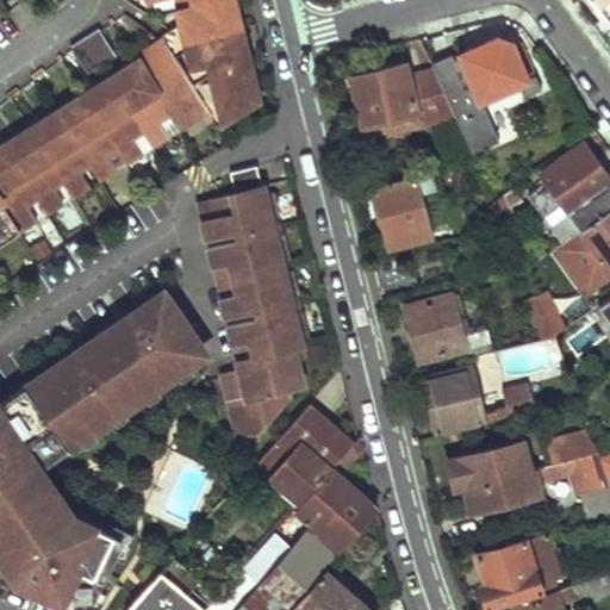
[(230,0),(149,0),(150,4),(163,0),(175,0),(184,30),(234,13),(230,0)]
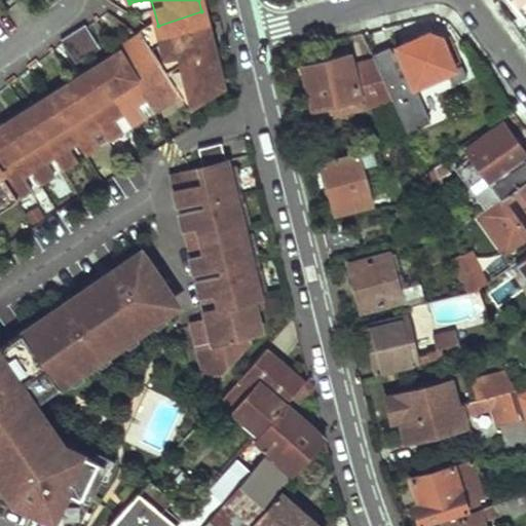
[(525,0),(511,0),(513,1),(525,17),(525,0)]
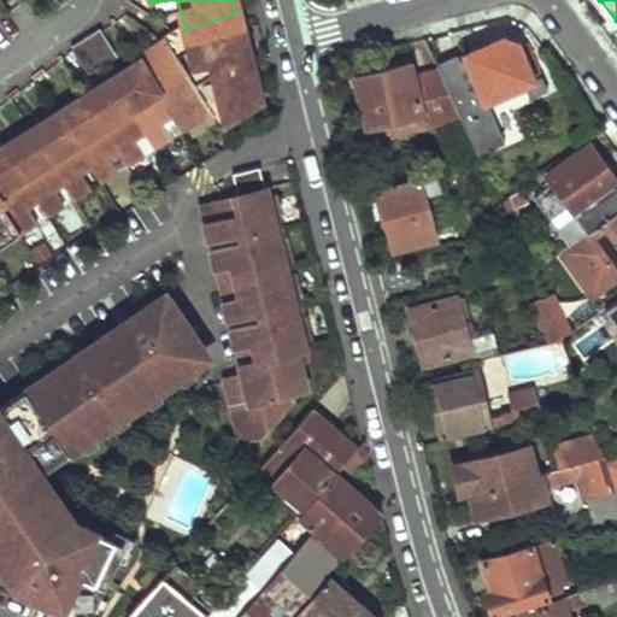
[(257,94),(236,13),(186,30),(189,51),(198,65),(210,62),(222,107),(230,122),(254,107),(251,95),(257,94)]
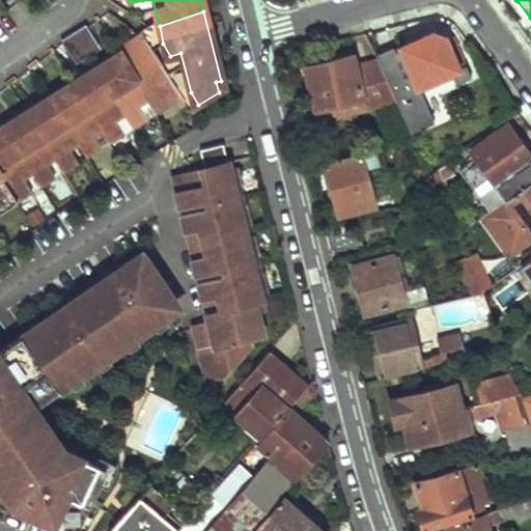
[(100,49),(84,26),(60,40),(75,64),(100,49)]
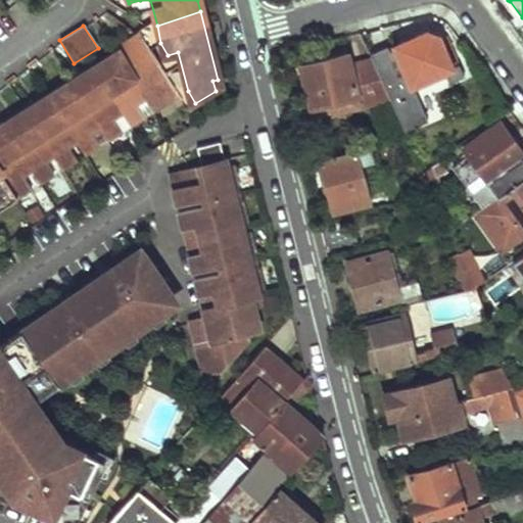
[(440,36),(426,28),(396,42),(388,45),(387,43),(371,51),(381,75),(397,68),(392,55),(401,52),(413,79),(416,92),(461,75),(453,48),(445,49),(440,36)]
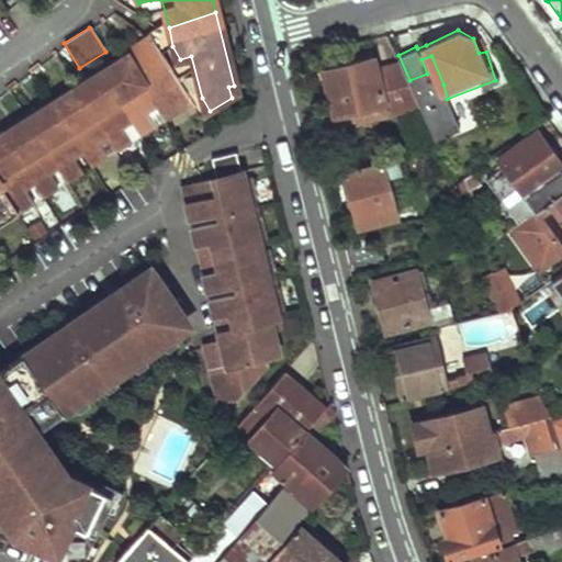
[(192,105),(159,53),(150,40),(103,76),(100,74),(78,91),(76,89),(53,107),(52,103),(29,122),(26,120),(4,138),(3,135),(0,136),(0,224),(33,205),(25,190),(34,184),(43,198),(57,189),(49,175),(59,169),(67,182),(82,173),(74,159),(82,154),(91,167),(105,159),(98,145),(108,138),(116,153),(131,143),(122,130),(132,123),(141,137),(155,128),(146,113),(157,108),(165,121),(192,105)]
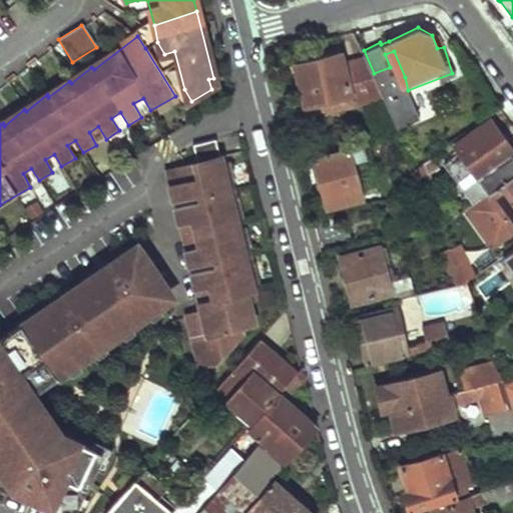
[(164,54),(157,42),(145,48),(175,96),(184,89),(174,51),(164,54)]
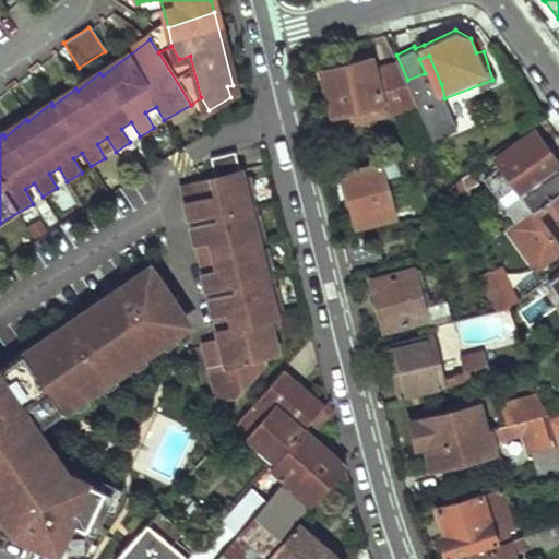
[(412,98),(395,63),(372,70),(369,58),(319,70),(330,116),(352,111),(352,121),(382,114),(382,103),(412,98)]
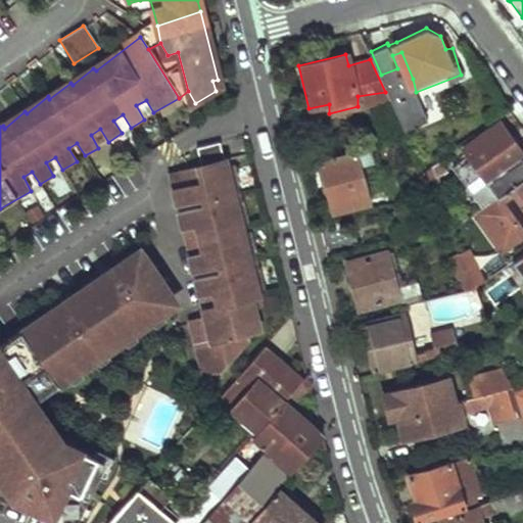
[(522,156),(519,151),(497,123),(464,149),(468,155),(456,167),(481,205),(522,176),(522,156)]
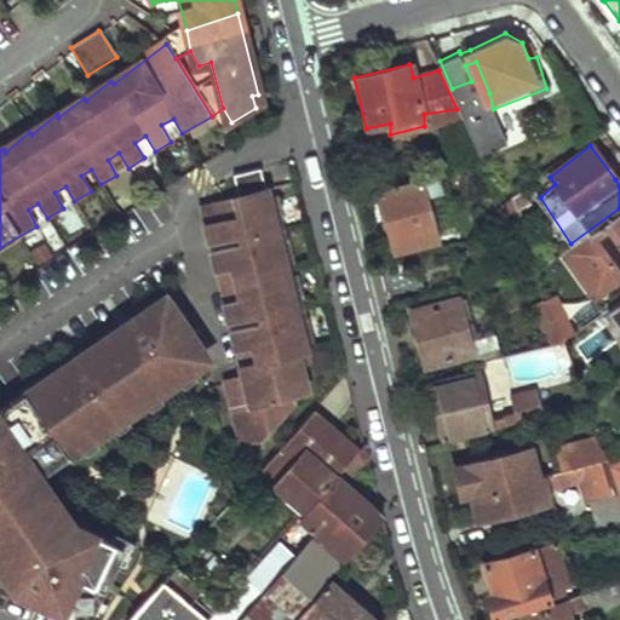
[(231,173),(236,195),(264,189),(258,166),(231,173)]
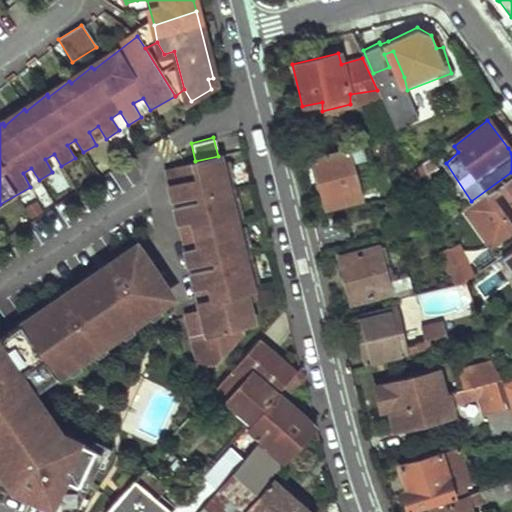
[(365,167),(360,146),(312,158),(318,182),(322,200),(359,191),(354,170),(365,167)]
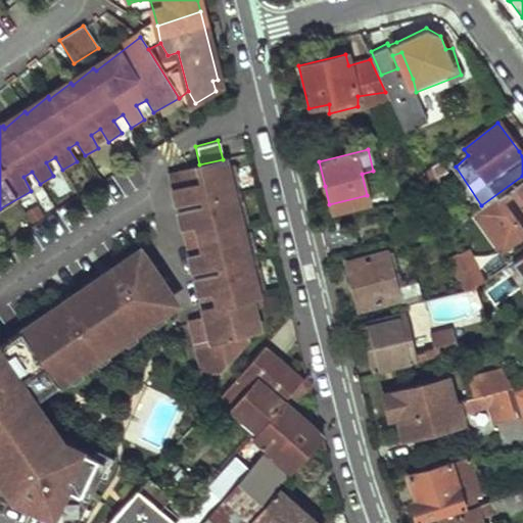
[(449,170),(441,158),(423,172),(431,191),(443,188),(438,175),(449,170)]
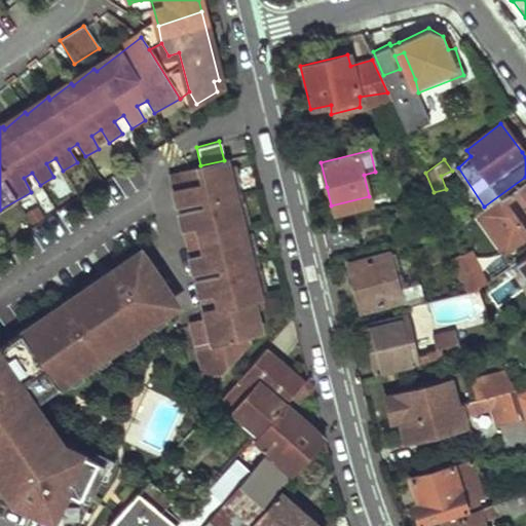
[(224,160),(200,165),(170,174),(178,203),(202,197),(205,205),(180,212),(194,270),(219,264),(221,272),(197,279),(207,317),(190,322),(203,375),(223,371),(249,342),(246,333),(260,330),(255,309),(262,307),(257,287),(264,285),(233,165),(226,167),(224,160)]
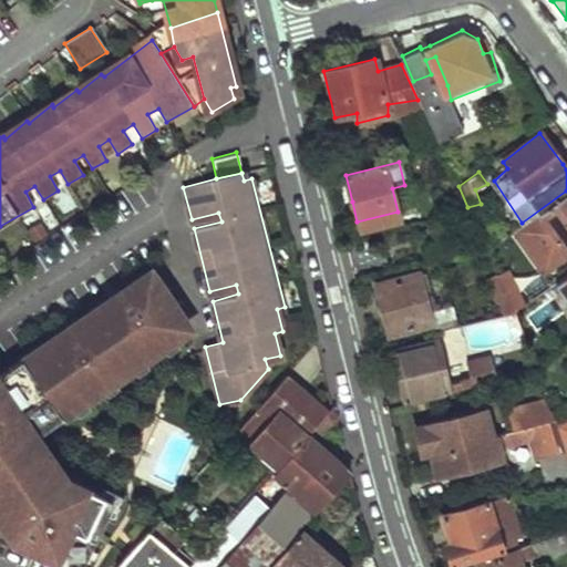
[(467,207),(459,186),(453,192),(460,209),(467,207)]
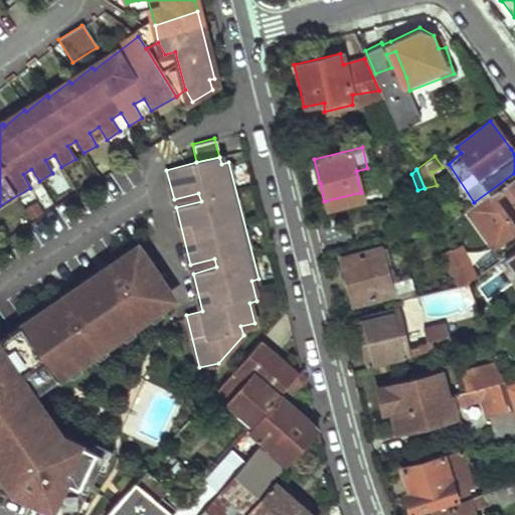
[(514,173),(474,202),(472,210),(490,238),(499,240),(514,229),(514,173)]
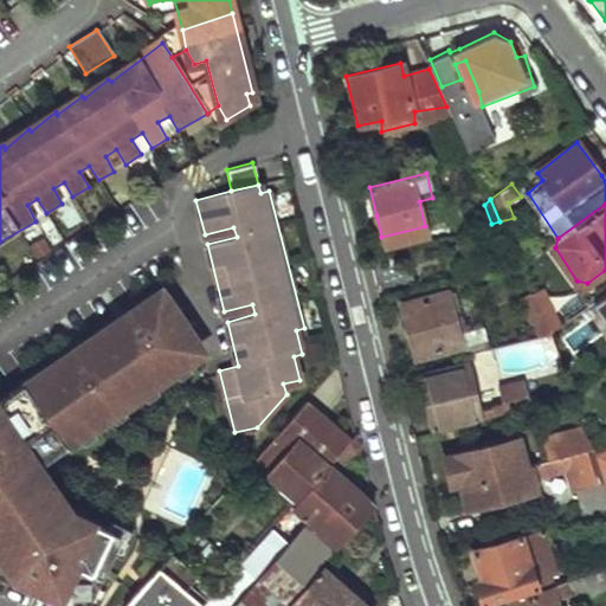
[(542,285),(530,291),(546,326),(556,321),(542,285)]
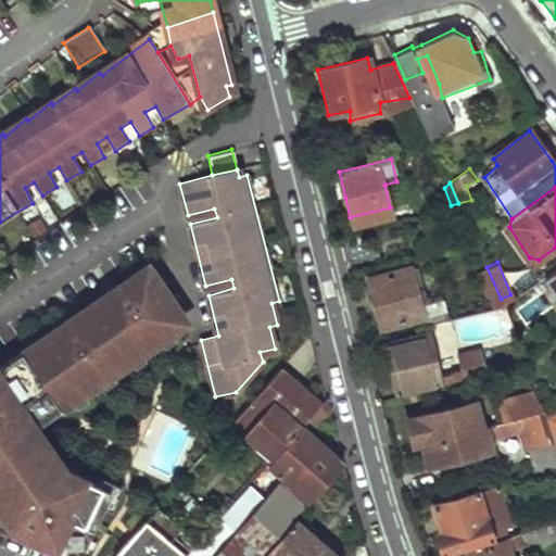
[(169,294),(148,263),(0,364),(0,510),(11,528),(73,555),(81,555),(105,506),(113,509),(124,485),(101,475),(97,482),(63,466),(36,425),(62,407),(64,412),(182,330),(162,299),(169,294)]
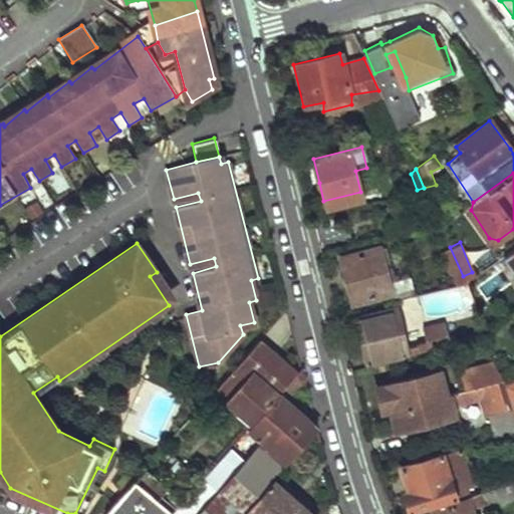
[(463,276),(450,247),(441,252),(455,280),(463,276)]
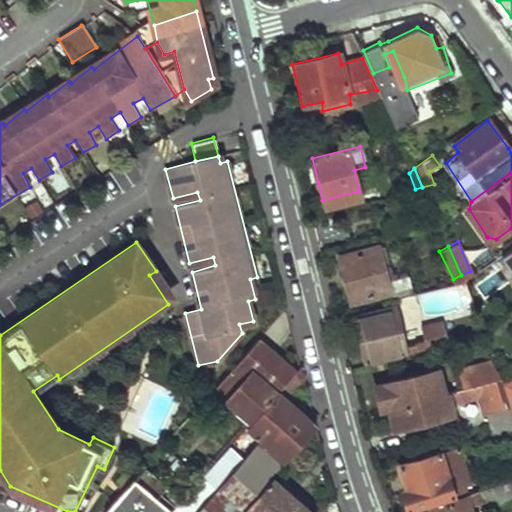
[(412,289),(407,273),(385,279),(376,247),(339,255),(350,297),(389,291),(391,296),(412,289)]
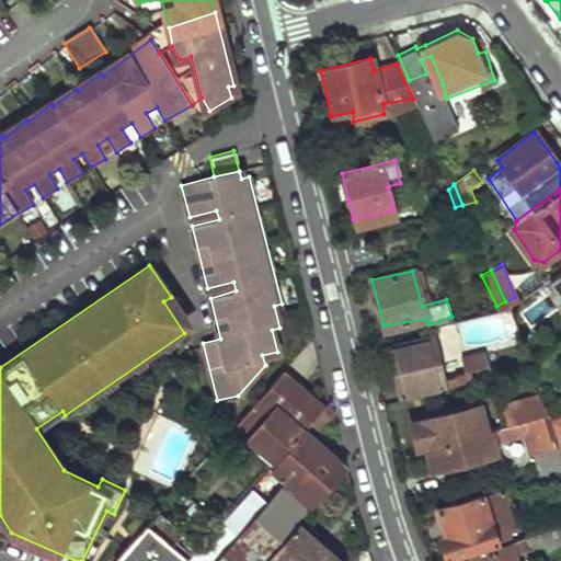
[(497,366),(489,340),(464,347),(469,365),(441,371),(430,331),(388,343),(401,395),(497,366)]
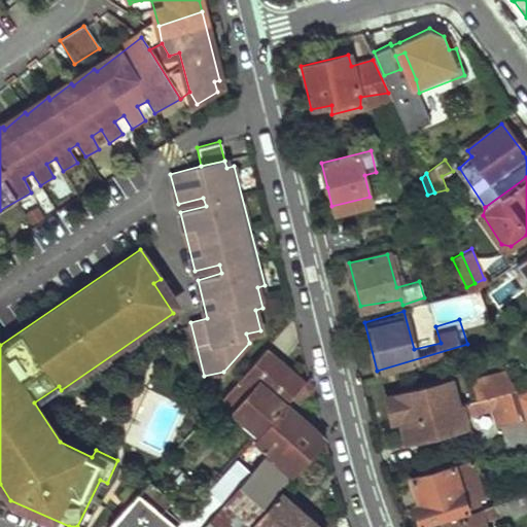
[(303,383),(265,348),(212,408),(222,417),(225,413),(253,436),(303,383)]
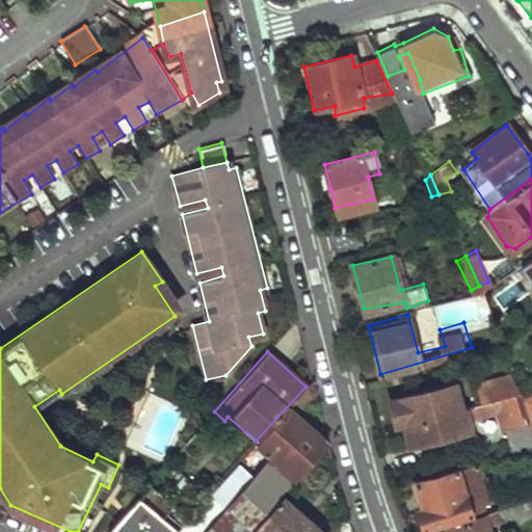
[(508,369),(474,378),(480,398),(517,388),(520,394),(531,386),(531,378),(528,374),(514,381),(508,369)]
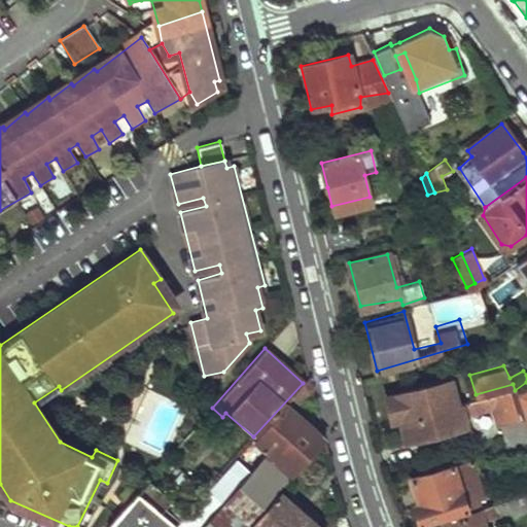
[(313,390),(310,376),(303,383),(253,436),(272,451),(260,464),(257,461),(199,526),(244,526),(324,440),(314,429),(319,424),(310,416),(307,420),(292,410),(313,390)]
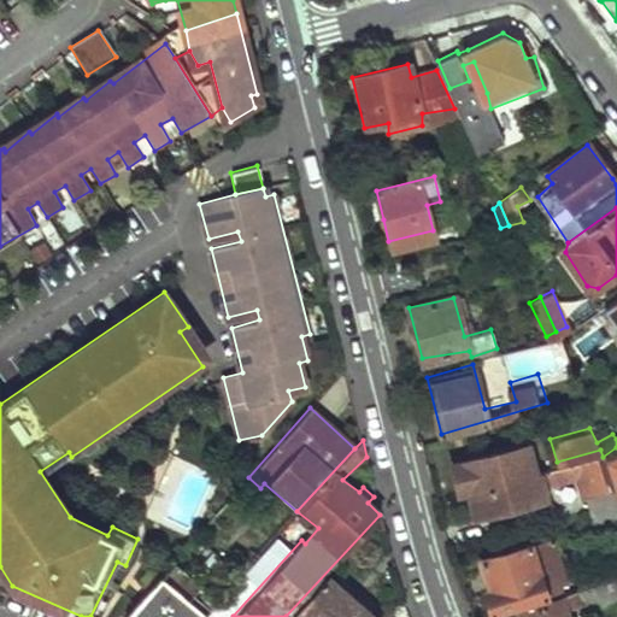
[(616,447),(603,457),(616,497),(616,447)]
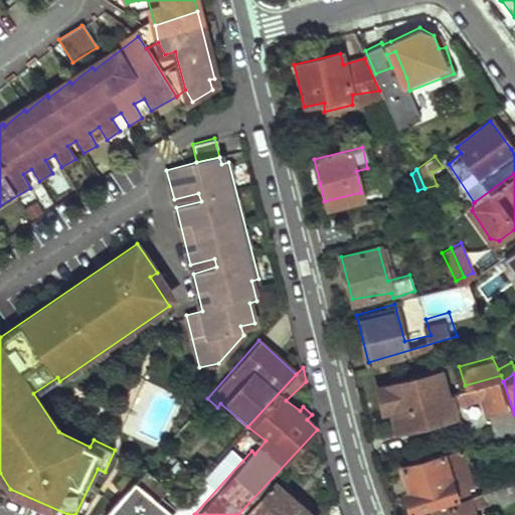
[(514,414),(503,381),(501,375),(465,385),(390,407),(396,432),(455,413),(453,402),(482,393),(491,422),(514,415),(514,414)]
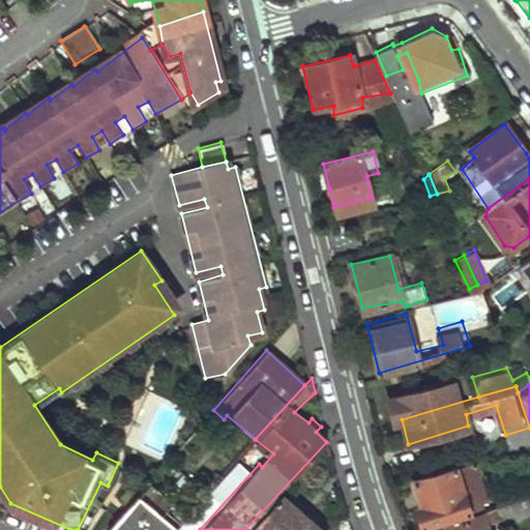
[(443,522),(469,513),(453,468),(412,480),(418,506),(413,509),(418,529),(420,529),(434,525),(443,522)]
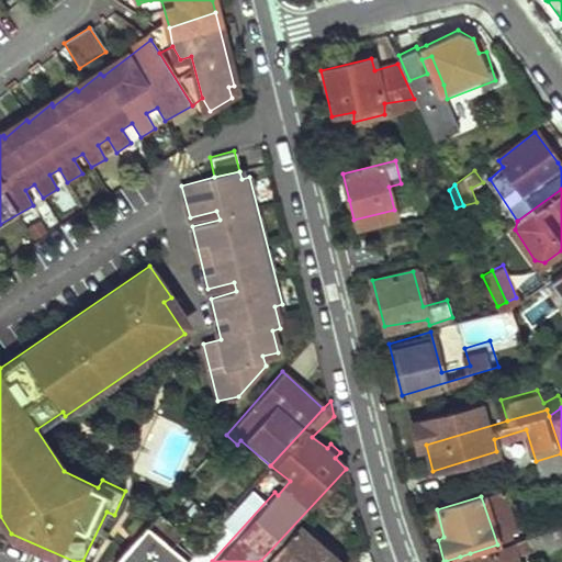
[(135,538),(147,524),(137,516),(125,529),(135,538)]
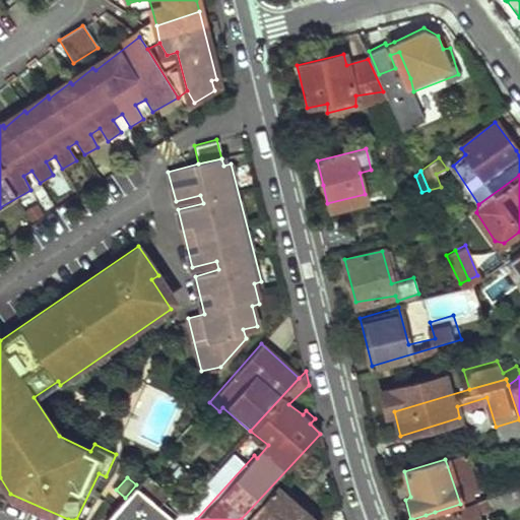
[(519,504),(519,481),(460,504),(435,512),(437,519),(475,519),(472,511),(488,505),(491,517),(519,504)]
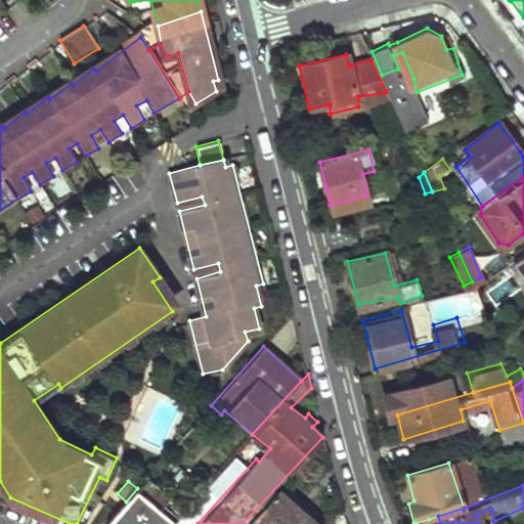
[(172,523),(175,521),(137,488),(126,501),(106,523),(172,523)]
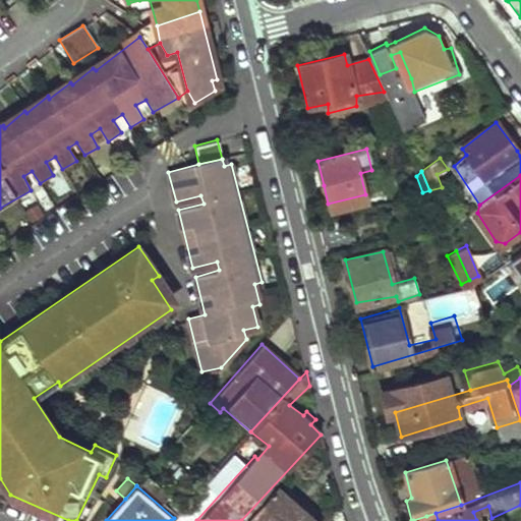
[(319,520),(277,486),(246,520),(247,520),(319,520)]
